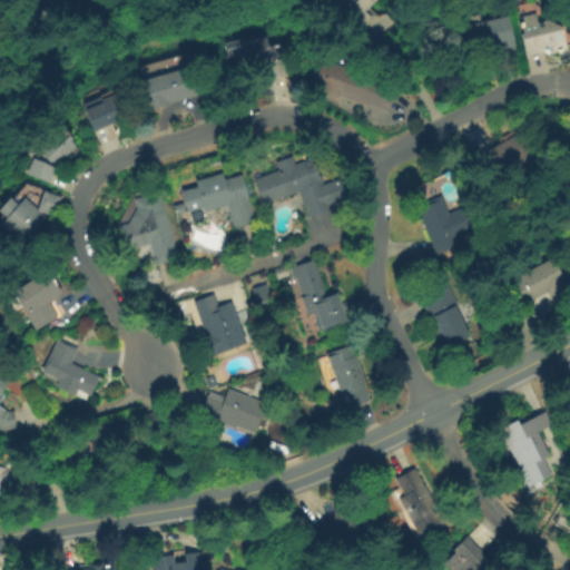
[(372,18),(356,33),(330,9),(337,0),(377,0),(366,12),(372,18)]
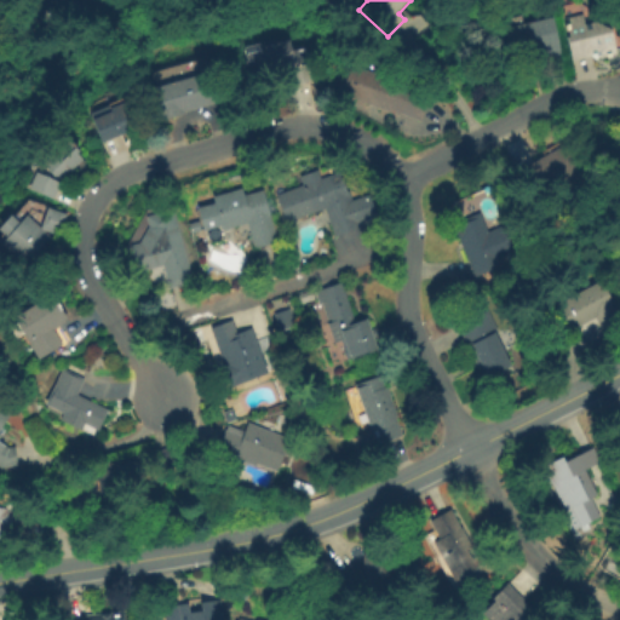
[(583,16),(585,24),(597,22),(612,30),(616,56),(598,59),(598,56),(573,61),(568,38),(569,36),(566,18),(583,16)]
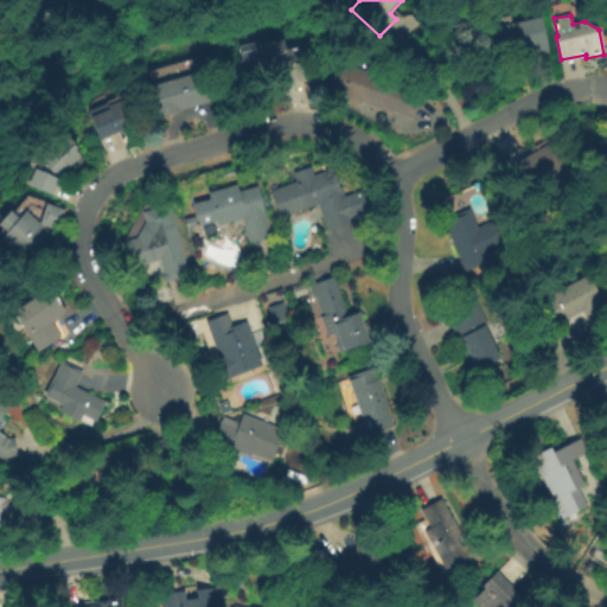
[(528,58),(526,51),(500,57),(494,27),(542,17),(550,52),(528,58)]
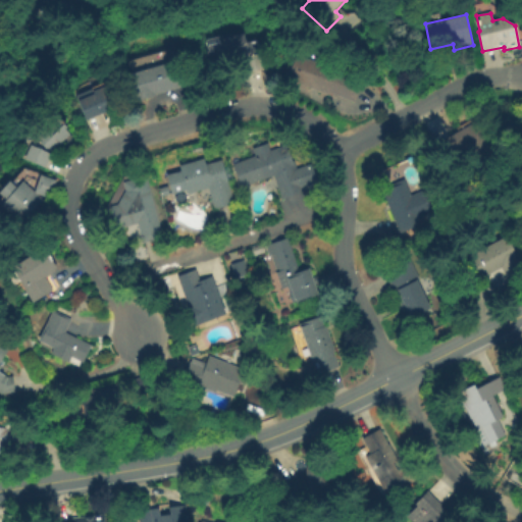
[(241,73),(237,54),(231,55),(232,59),(221,61),(221,60),(207,63),(202,40),(225,35),(225,38),(241,35),(243,44),(254,41),(260,69),(241,73)]
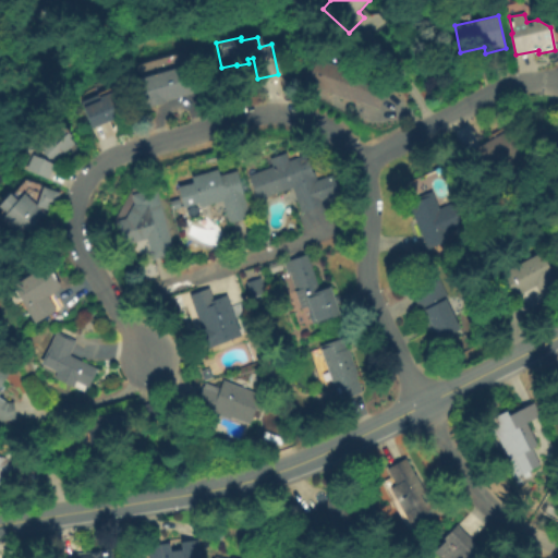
[(387,87),(379,110),(361,104),(360,106),(300,84),(307,63),(312,65),(315,58),(370,79),(368,81),(387,87)]
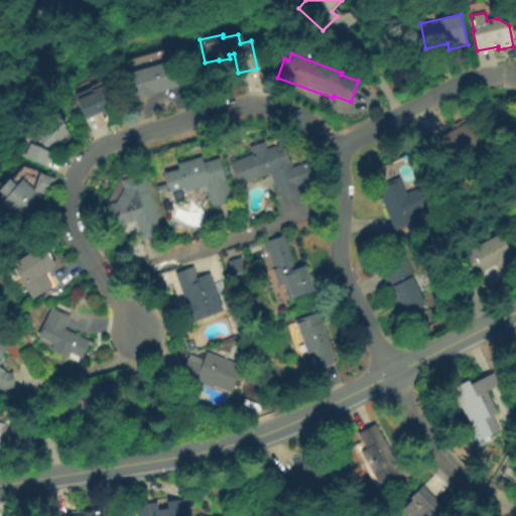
[(125,74),(176,59),(183,85),(152,94),(153,96),(133,101),(125,74)]
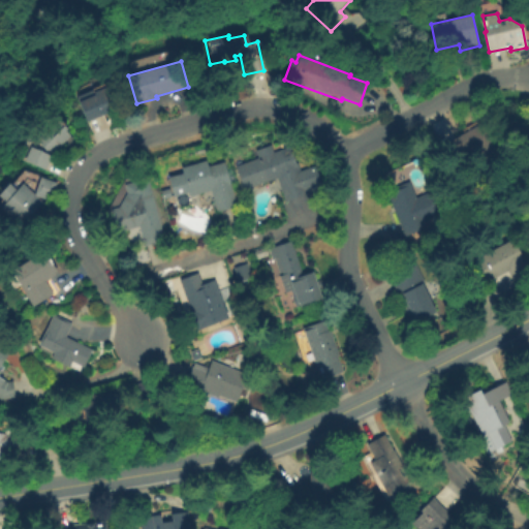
[(78,102),(93,96),(91,93),(109,86),(116,104),(109,107),(112,114),(105,116),(104,115),(85,122),(78,102)]
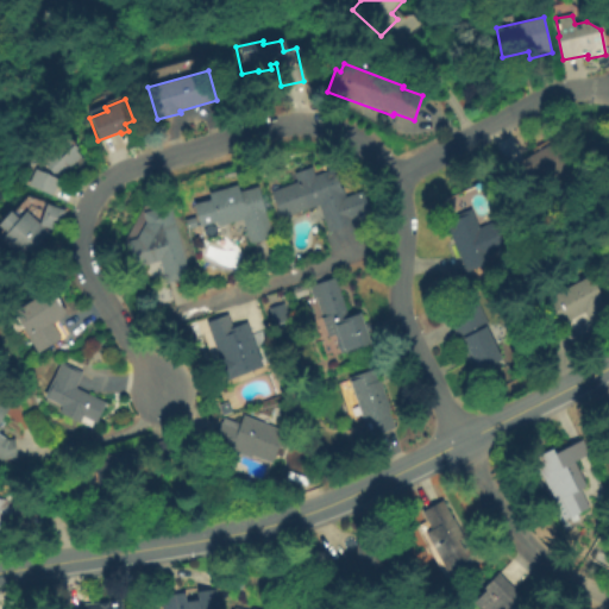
[(50,196),(25,186),(37,159),(62,133),(76,149),(74,151),(79,156),(57,179),(50,196)]
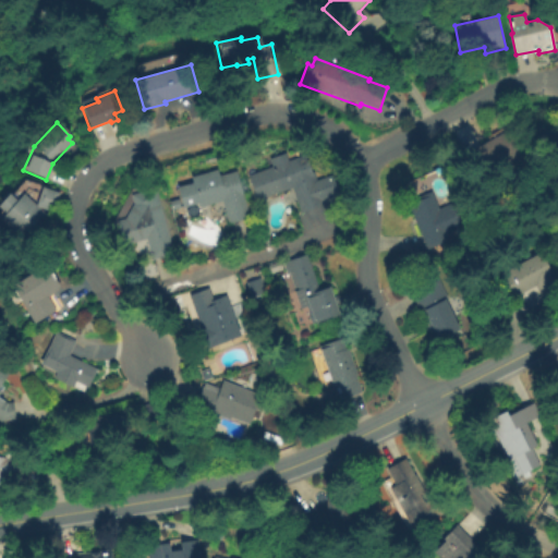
[(508,130),(521,153),(476,179),(463,157),(508,130)]
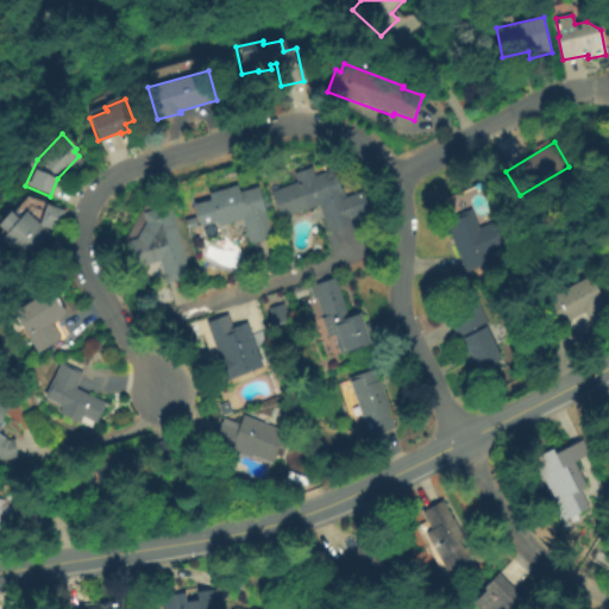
[(608,158),(608,200),(598,162),(608,158)]
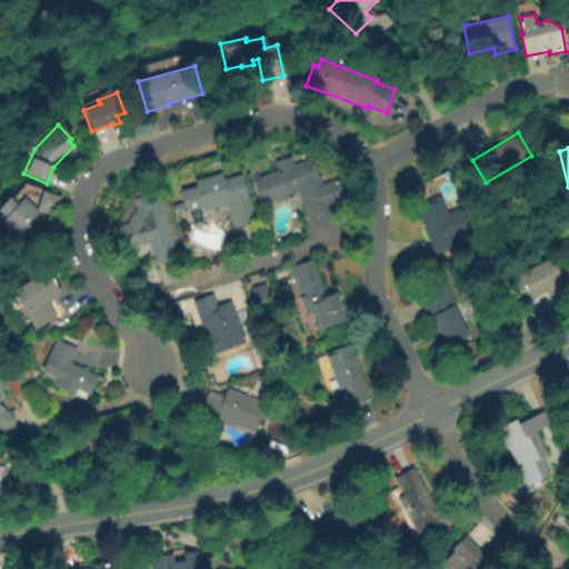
[(338,179),(346,203),(307,218),(297,192),(260,206),(251,179),(276,170),(273,162),(290,157),(292,165),(311,158),(318,177),(319,176),(322,183),(338,179)]
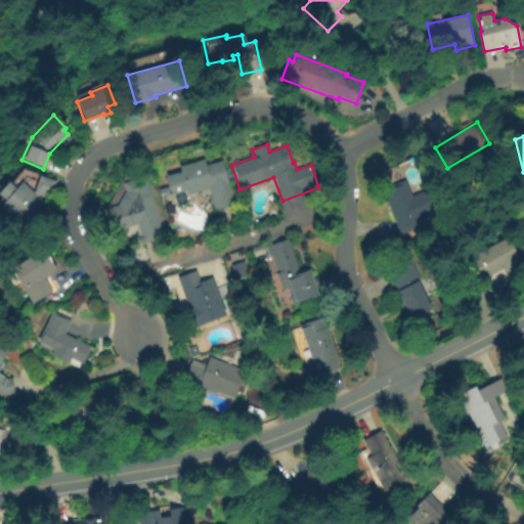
[(212,211),(207,190),(185,195),(184,191),(169,195),(164,176),(179,172),(177,166),(203,160),(204,165),(221,161),(232,206),(212,211)]
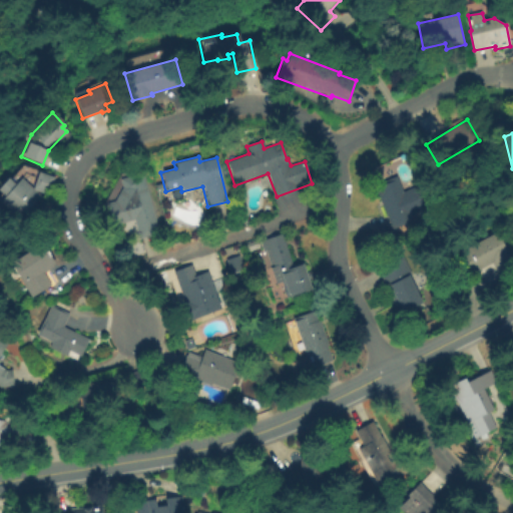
[(32,188),(38,172),(52,178),(47,193),(32,188)]
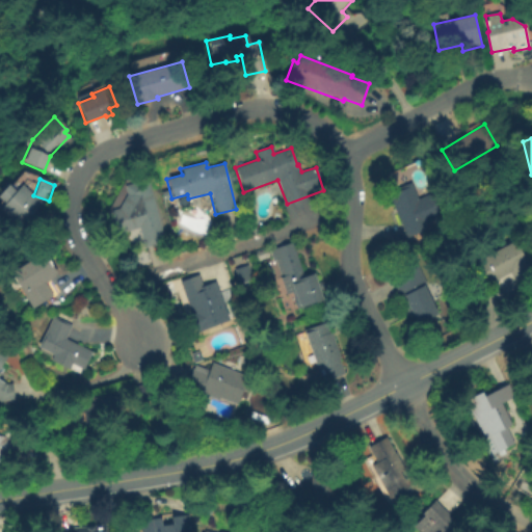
[(143,248),(137,229),(116,235),(109,211),(117,209),(126,194),(123,186),(145,180),(163,242),(143,248)]
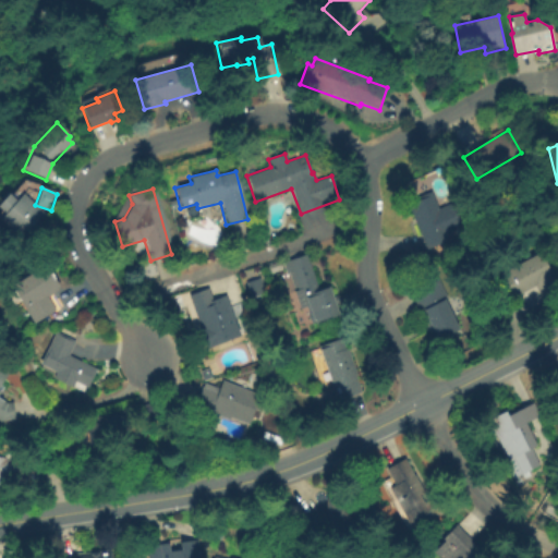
[(432,192),(439,209),(457,202),(468,226),(449,233),(452,240),(428,251),(408,202),(432,192)]
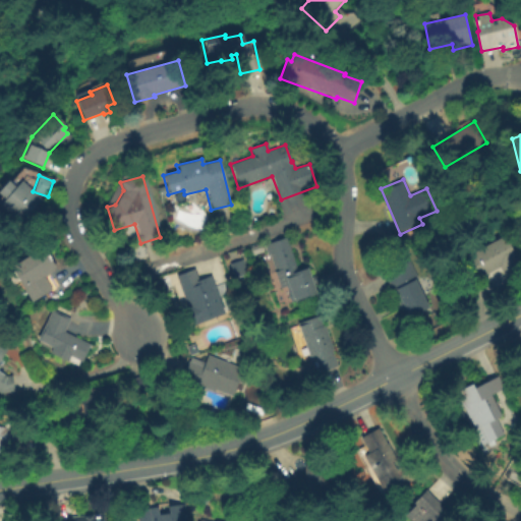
[(17,224),(0,207),(0,204),(4,199),(0,195),(0,188),(7,181),(14,187),(20,180),(41,199),(17,224)]
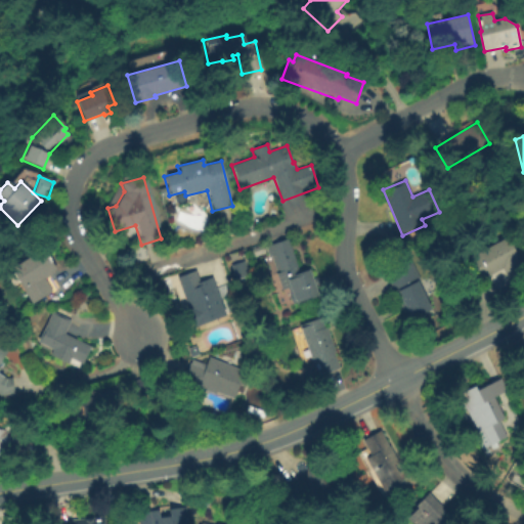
[(523,278),(513,285),(504,268),(479,282),(467,260),(509,237),(523,266),(523,278)]
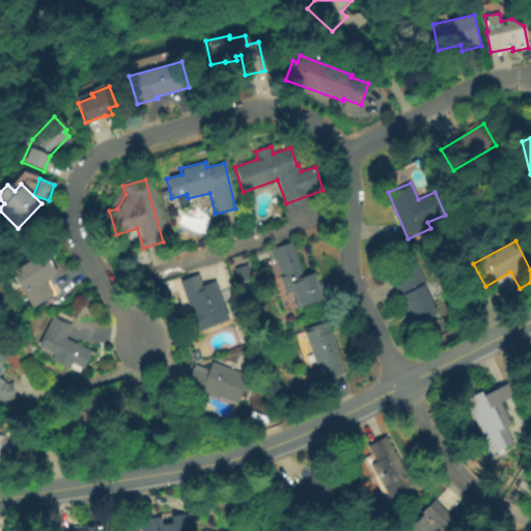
[(272,260),(269,251),(292,243),(304,277),(313,274),(323,300),(297,308),(291,292),(285,295),(274,260),(272,260)]
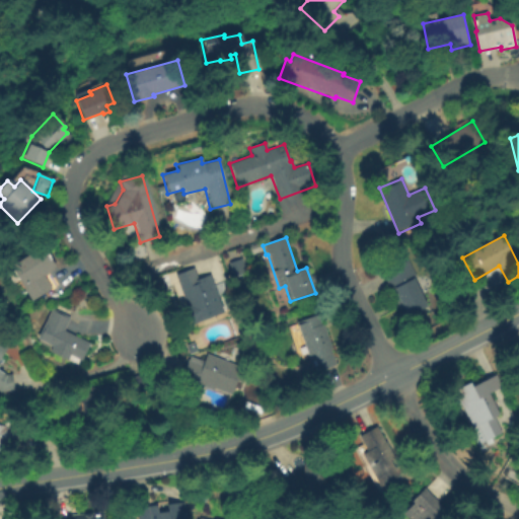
[(10,266),(42,246),(54,268),(43,275),(51,289),(30,301),(10,266)]
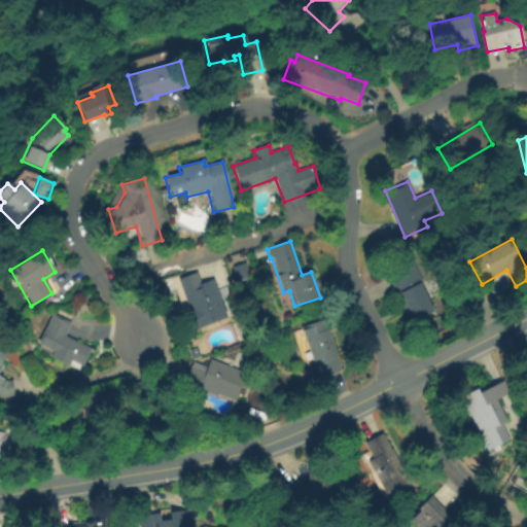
[(415,265),(424,282),(421,284),(435,312),(412,323),(389,278),(415,265)]
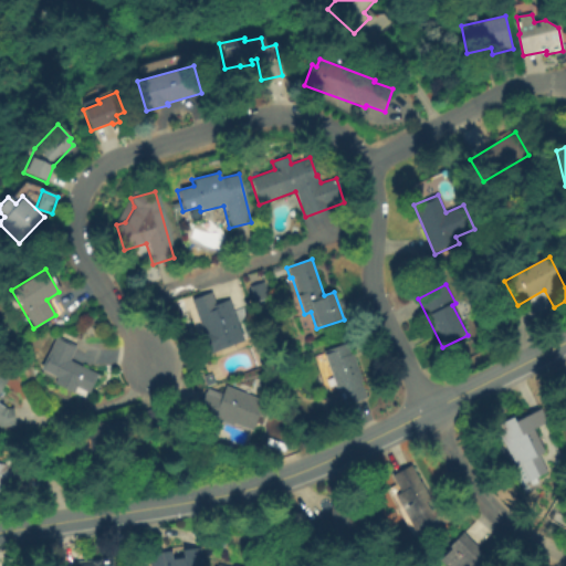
[(210,293),(217,308),(230,304),(243,341),(211,354),(190,301),(210,293)]
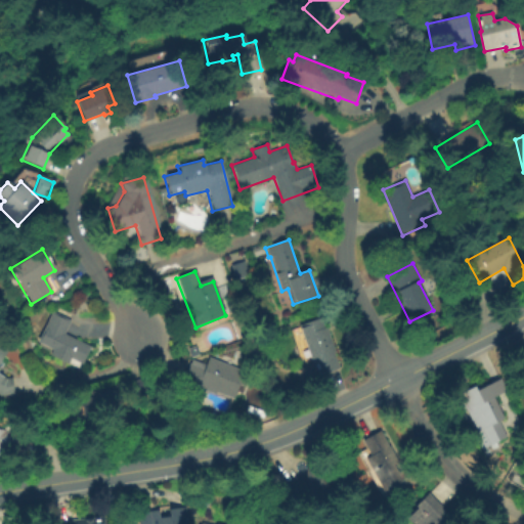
[(51,350),(51,349),(36,342),(50,311),(70,320),(63,334),(89,345),(81,363),(70,358),(68,363),(49,354),(51,350)]
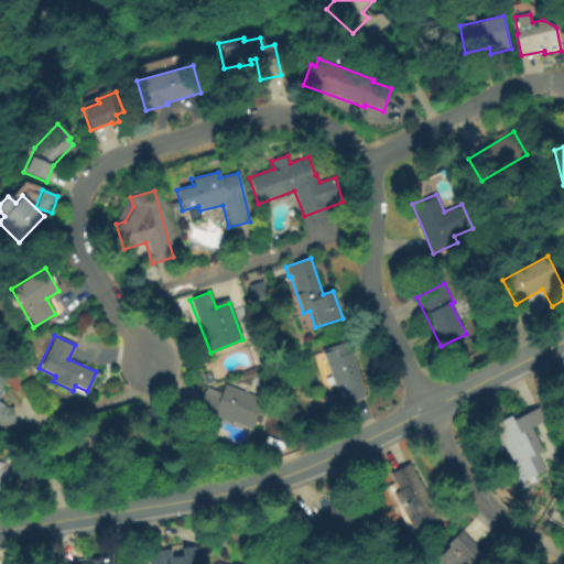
[(332,376),(329,367),(320,370),(317,364),(326,360),(322,350),(347,342),(350,353),(353,351),(361,379),(360,380),(366,397),(343,404),(332,376)]
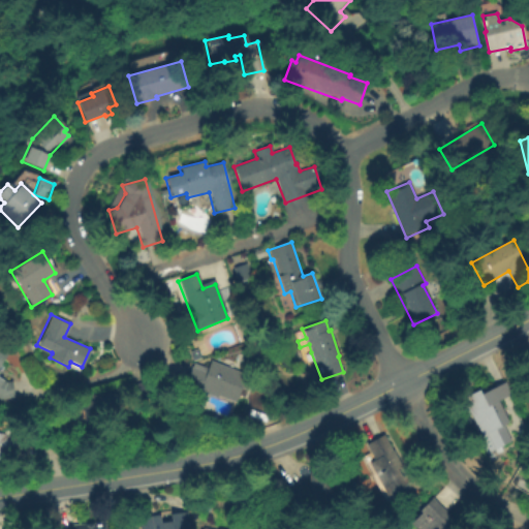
[(198,347),(203,356),(194,361),(190,351),(198,347)]
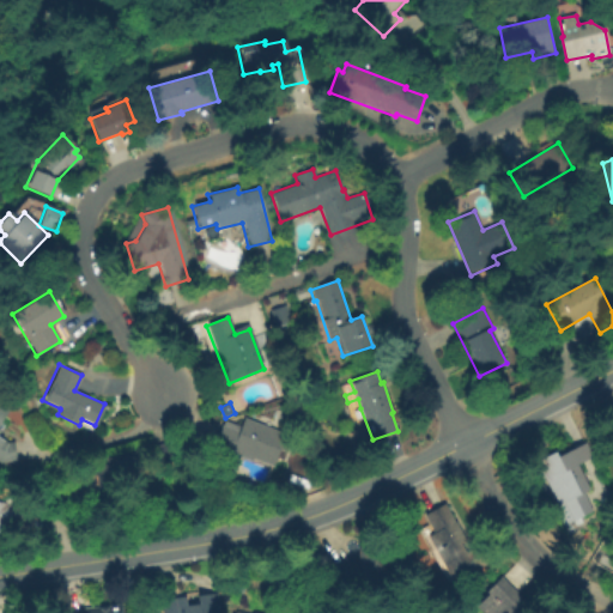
[(0,404),(8,411),(0,422),(0,436),(5,439),(14,438),(17,461),(0,462),(0,404)]
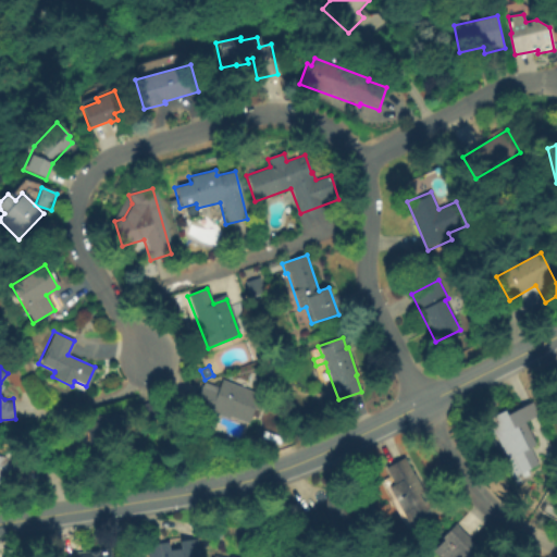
[(237,375),(256,382),(252,392),(265,396),(260,410),(255,408),(248,423),(231,417),(230,419),(194,406),(202,385),(218,392),(222,379),(234,384),(237,375)]
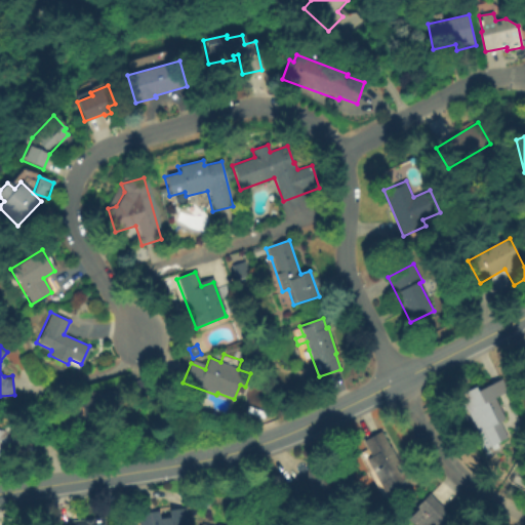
[(501,379),(508,392),(495,398),(506,419),(499,422),(508,438),(498,443),(500,447),(493,450),(491,446),(486,449),(458,395),(476,387),(478,391),(501,379)]
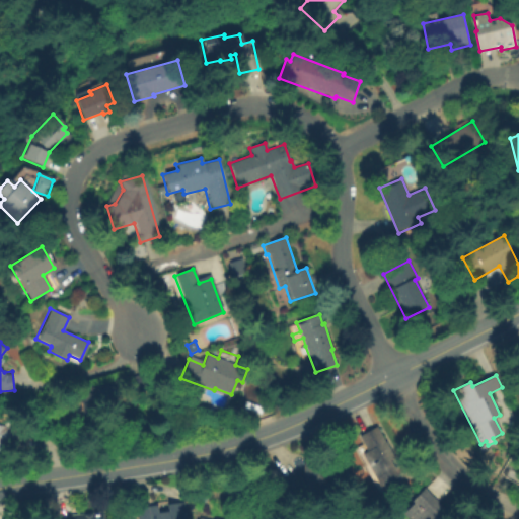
[(25,429),(25,444),(5,444),(0,447),(0,425),(5,426),(5,427),(25,429)]
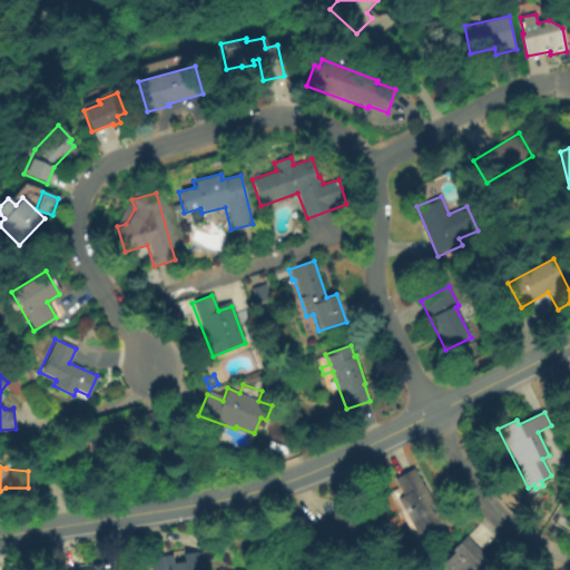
[(453,524),(421,541),(399,499),(403,495),(394,479),(414,469),(423,485),(424,484),(439,511),(444,508),(453,524)]
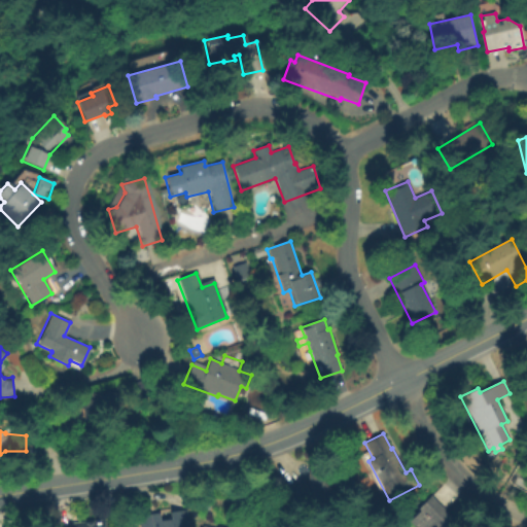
[(286,506),(286,484),(309,484),(309,469),(332,470),(332,507),(286,506)]
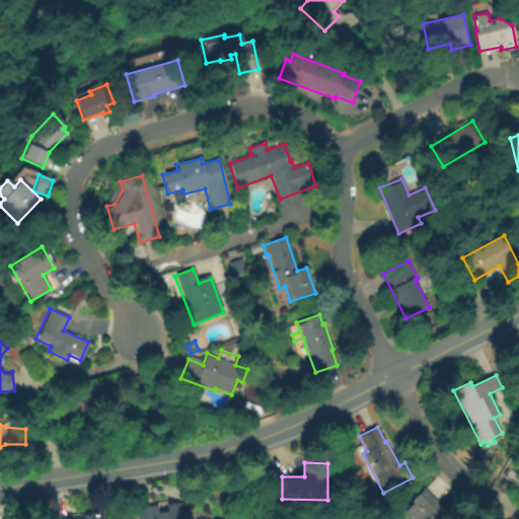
[(425,489),(439,502),(438,503),(442,507),(438,511),(445,517),(443,518),(409,518),(403,514),(415,503),(413,501),(425,489)]
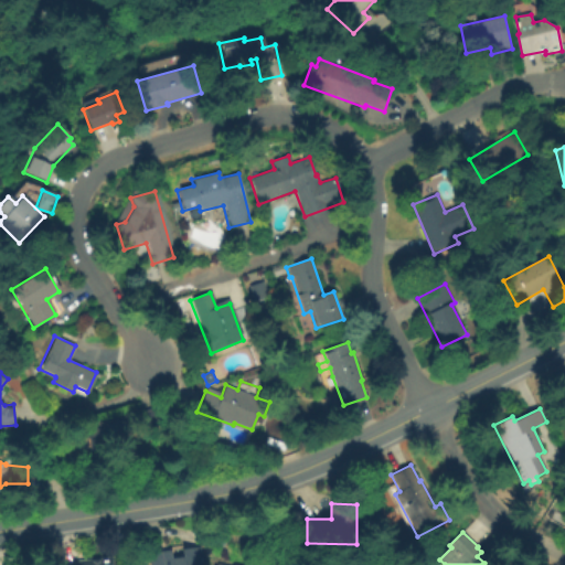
[(150,564),(149,552),(201,546),(202,564),(150,564)]
